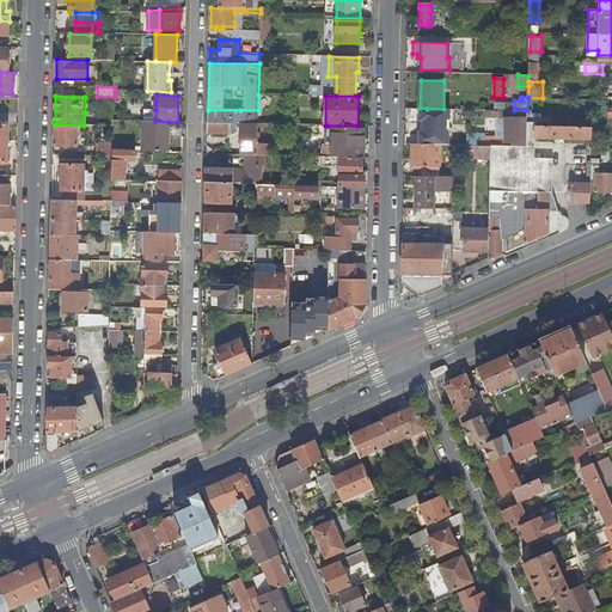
[(407,108),(405,118),(427,118),(427,109),(420,108),(407,108)]
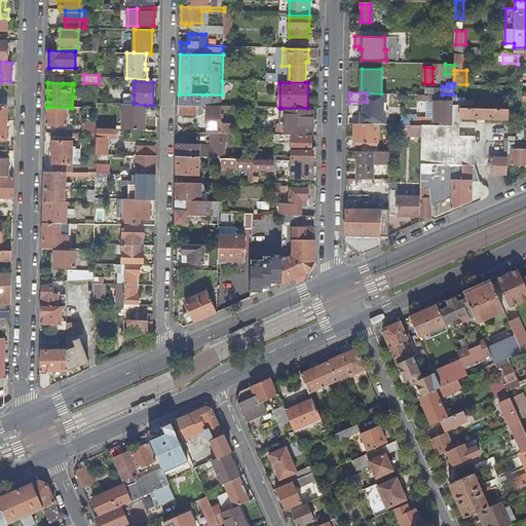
[(179,95),(179,106),(207,106),(207,95),(179,95)]
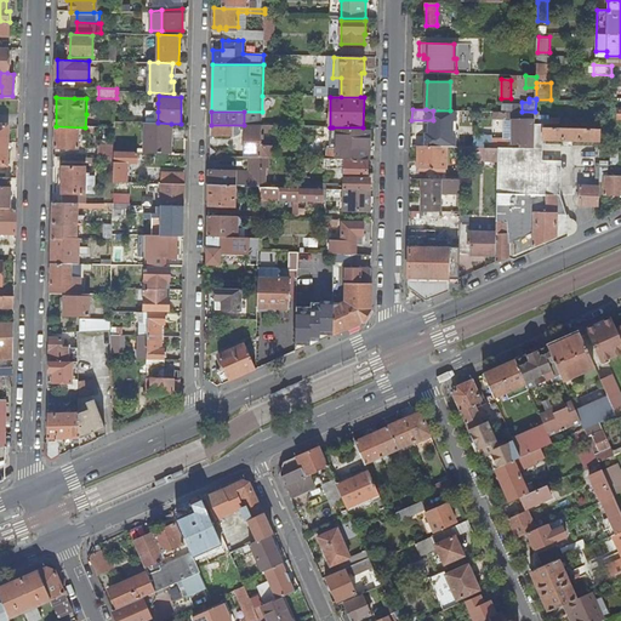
[(244,112),(244,125),(262,126),(262,112),(244,112)]
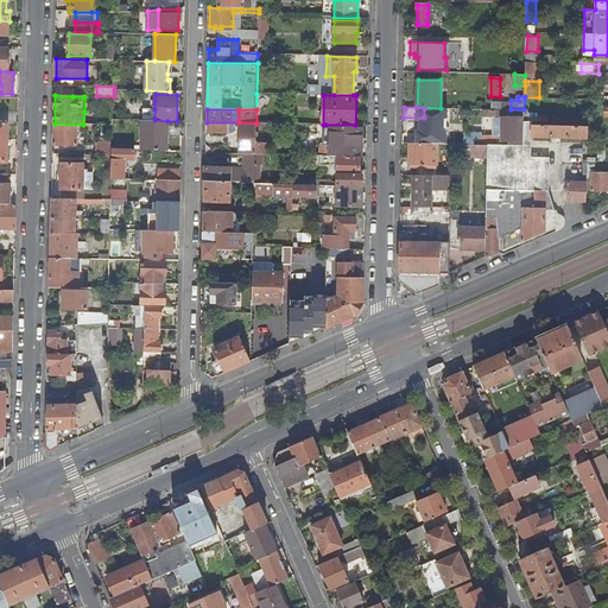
[(502,109),(501,138),(517,138),(517,115),(524,115),(524,109),(511,109),(502,109)]
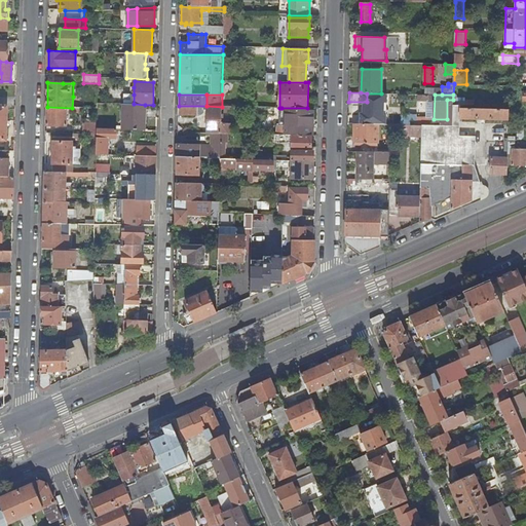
[(123,104),(123,129),(144,130),(145,105),(134,104),(123,104)]
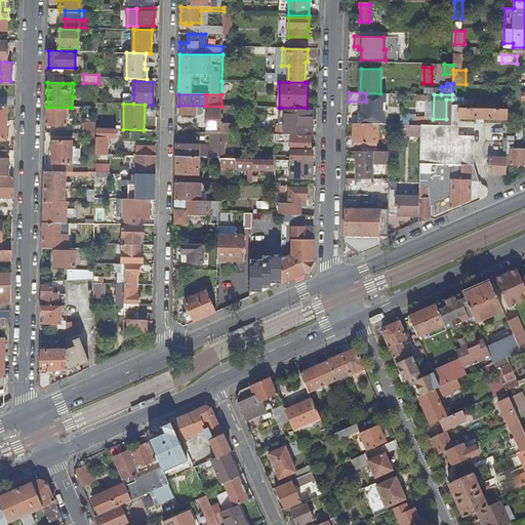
[(452,105),(452,120),(451,126),(451,169),(456,169),(457,164),(461,164),(461,180),(450,180),(450,197),(450,199),(481,185),(475,164),(475,135),(459,135),(459,118),(508,119),(508,109),(459,108),(459,105),(455,105),(452,105)]
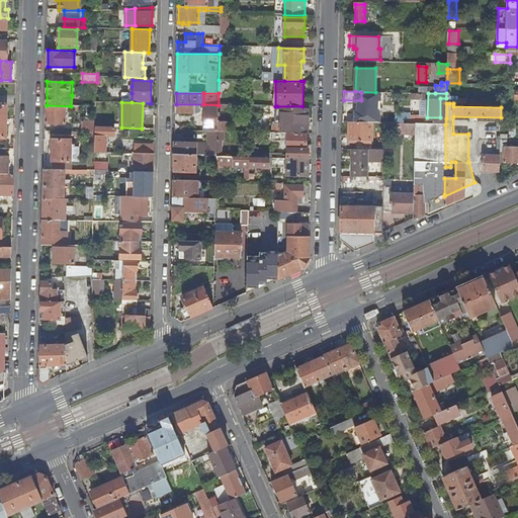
[(203,110),(203,132),(208,132),(218,132),(227,132),(227,121),(218,121),(219,110),(228,110),(229,105),(219,105),(203,104),(176,104),(176,113),(198,113),(201,110),(203,110)]
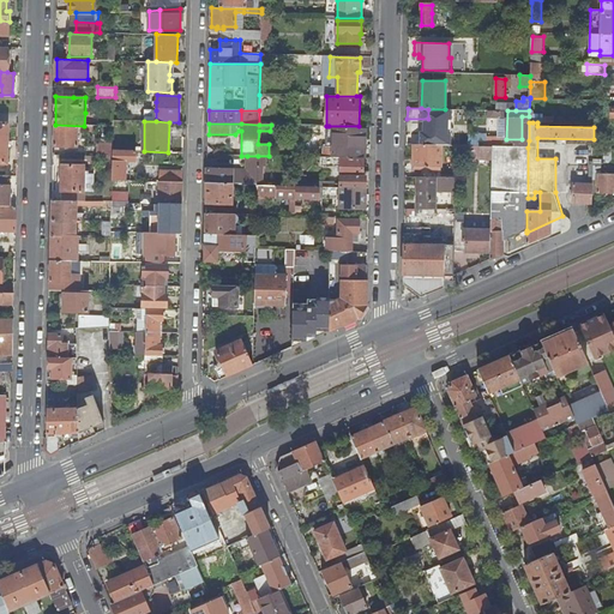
[(55,125),(55,145),(79,145),(79,130),(95,130),(95,126),(86,126),(84,126),(55,125)]
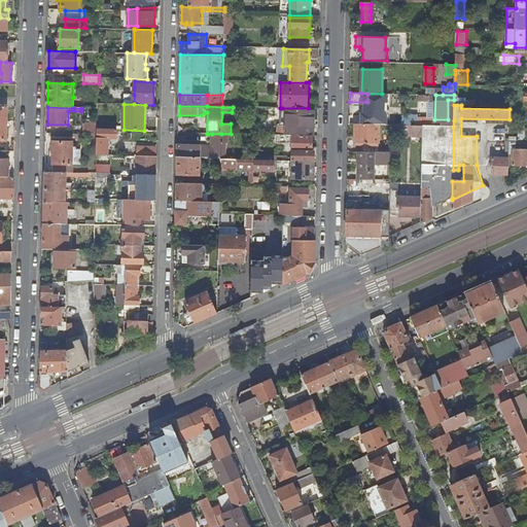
[(282,108),(281,135),(288,135),(292,135),(312,136),(314,136),(314,110),(308,110),(308,108),(282,108)]
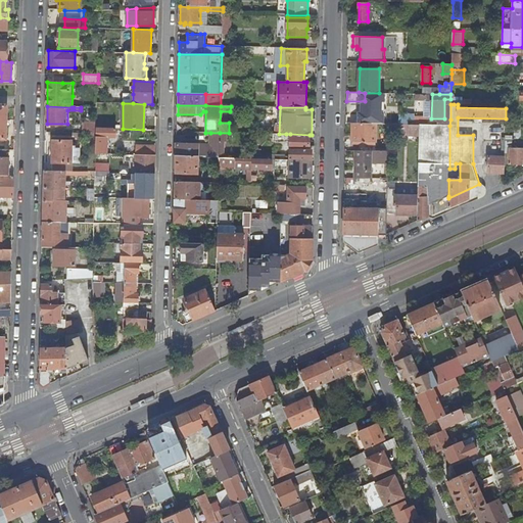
[(84,123),(83,133),(97,133),(97,129),(97,123),(84,123)]
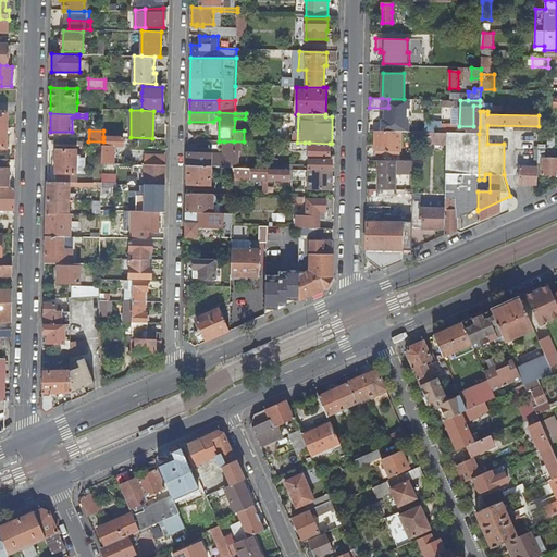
[(376,131),(376,148),(379,148),(379,160),(380,160),(399,161),(400,132),(387,132),(376,131)]
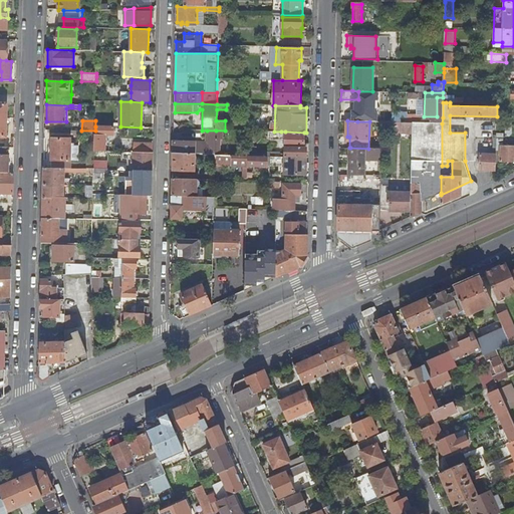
[(397,122),(396,134),(413,134),(413,122),(397,122)]
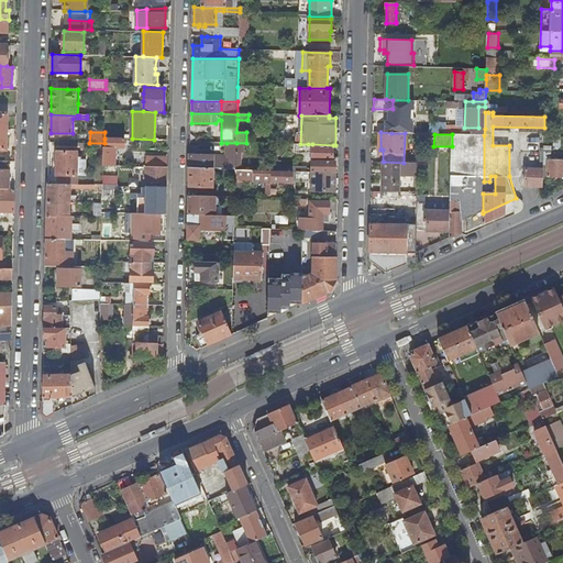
[(452,134),(452,146),(450,211),(450,231),(450,239),(462,233),(461,221),(483,211),(483,194),(484,181),(484,135),(452,134)]
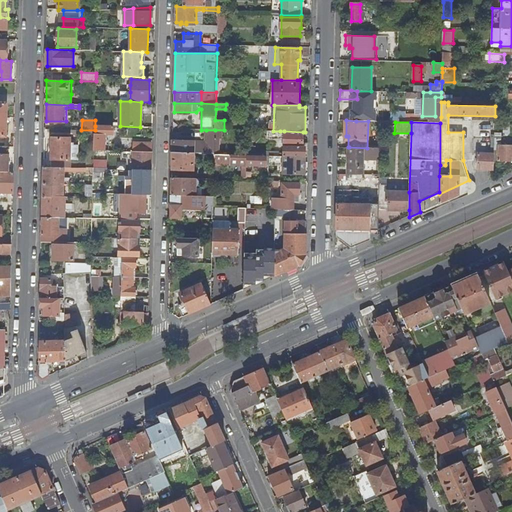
[(95,130),(94,151),(103,151),(104,135),(113,136),(113,126),(95,126),(95,130)]
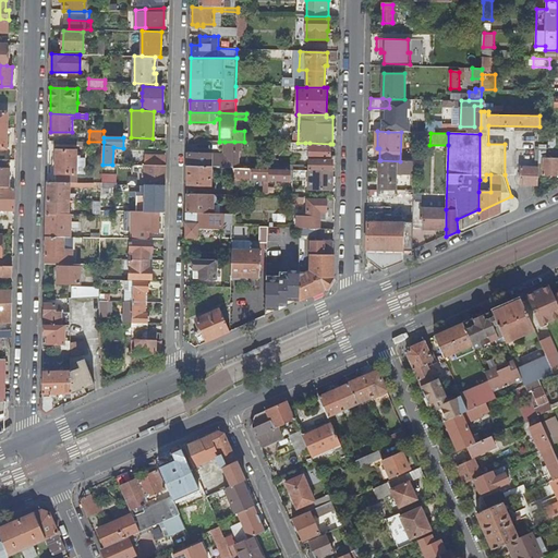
[(225,142),(225,155),(189,154),(189,166),(211,166),(211,167),(234,167),(234,142),(225,142)]
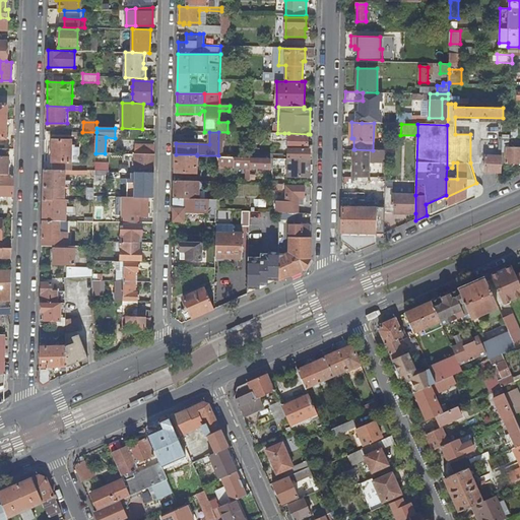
[(285,156),(285,158),(313,159),(313,145),(308,145),(308,134),(288,133),(288,156),(285,156)]
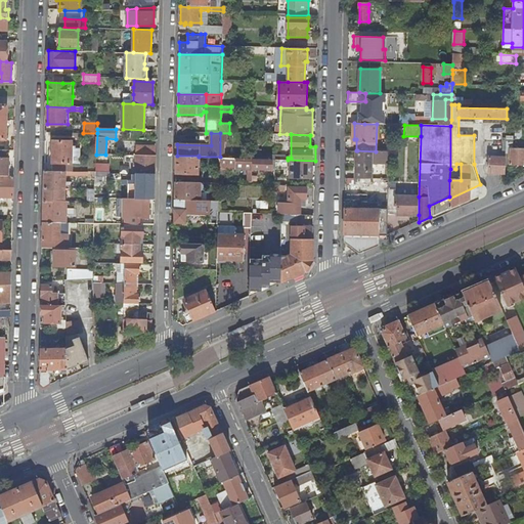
[(53,141),(52,172),(72,172),(72,162),(80,162),(80,148),(72,148),(73,141),(53,141)]
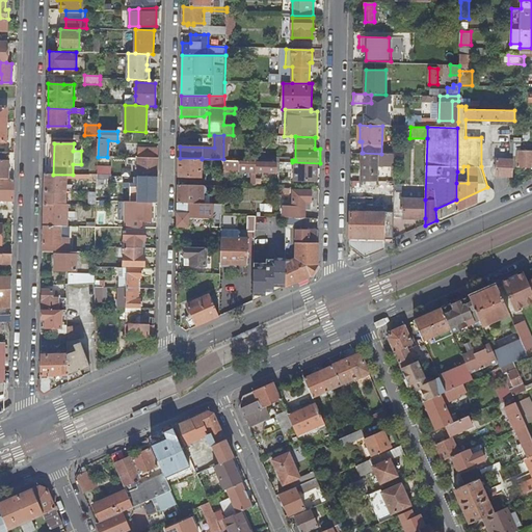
[(139,149),(139,158),(159,158),(159,149),(139,149)]
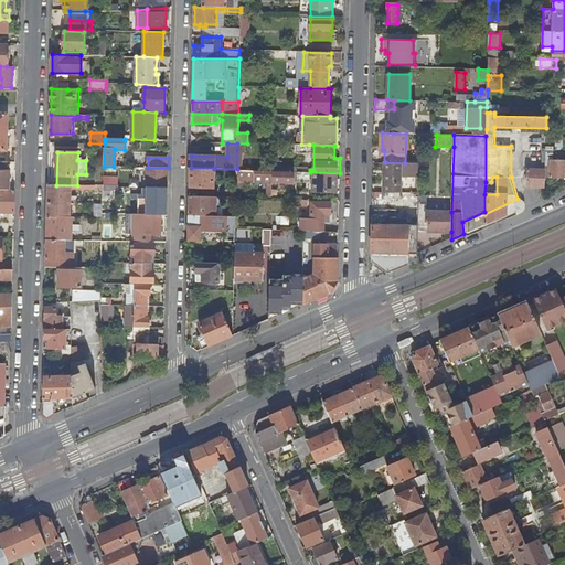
[(564,159),(550,159),(550,177),(564,177),(564,159)]
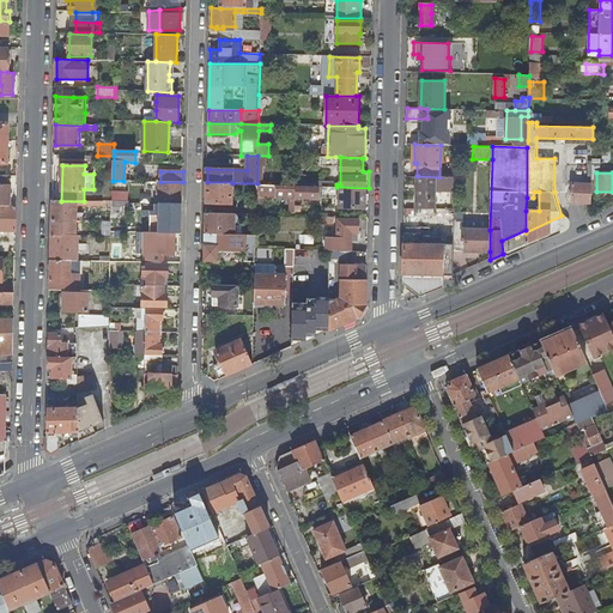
[(0,175),(0,205),(11,205),(11,175),(0,175)]
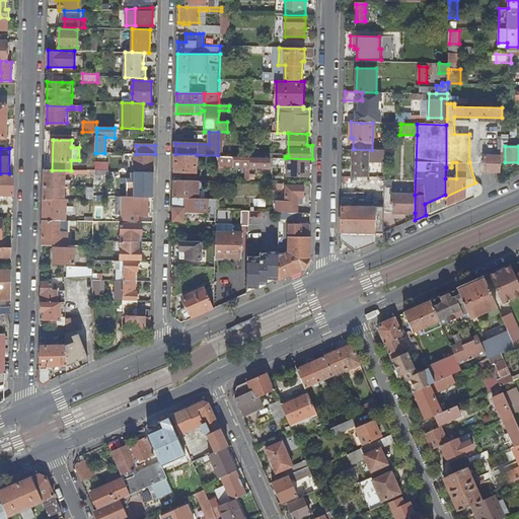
[(354,149),(353,177),(368,177),(369,161),(385,162),(385,150),(372,150),(354,149)]
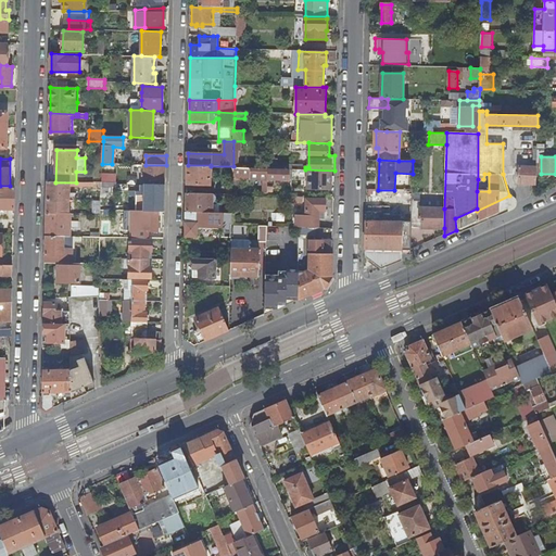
[(146,165),(146,185),(165,186),(166,165),(146,165)]
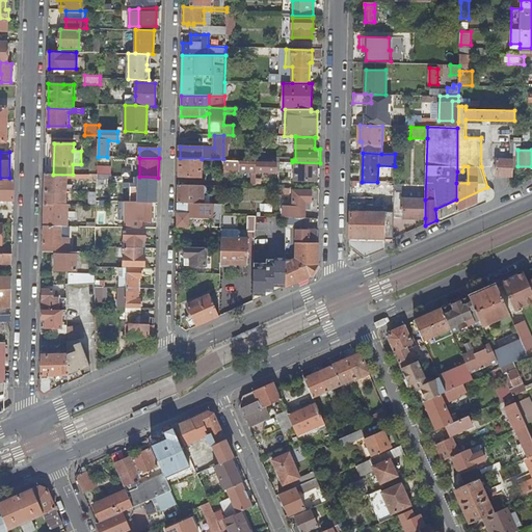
[(180,158),(179,177),(202,177),(202,159),(202,158),(180,158)]
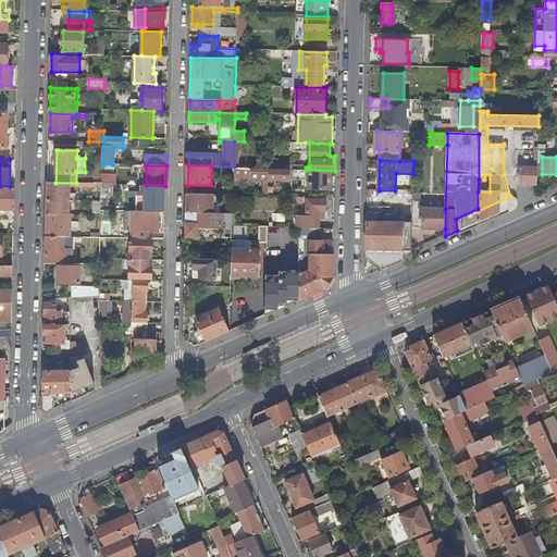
[(520,166),(520,184),(537,185),(537,166),(520,166)]
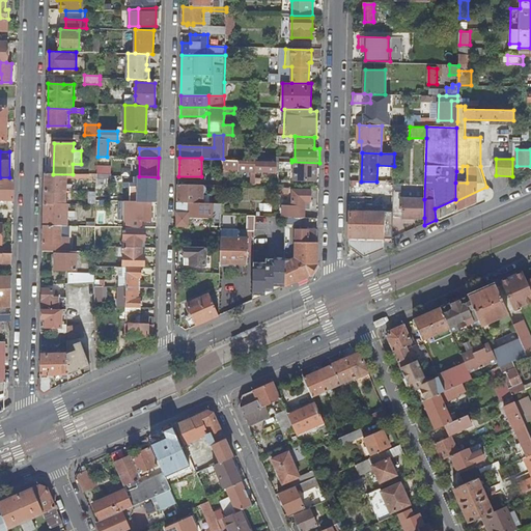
[(223,161),(222,170),(251,171),(251,184),(256,184),(256,171),(277,171),(277,162),(276,162),(256,161),(223,161)]
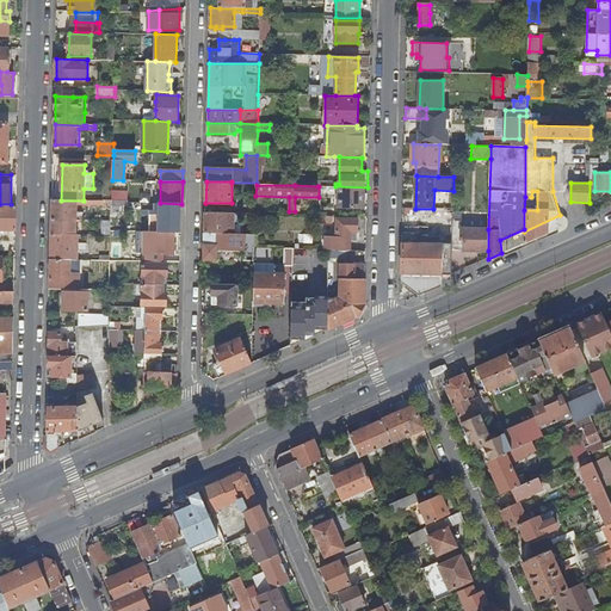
[(339,198),(339,208),(364,208),(364,193),(368,193),(368,187),(335,186),(331,186),(322,186),(322,198),(339,198)]
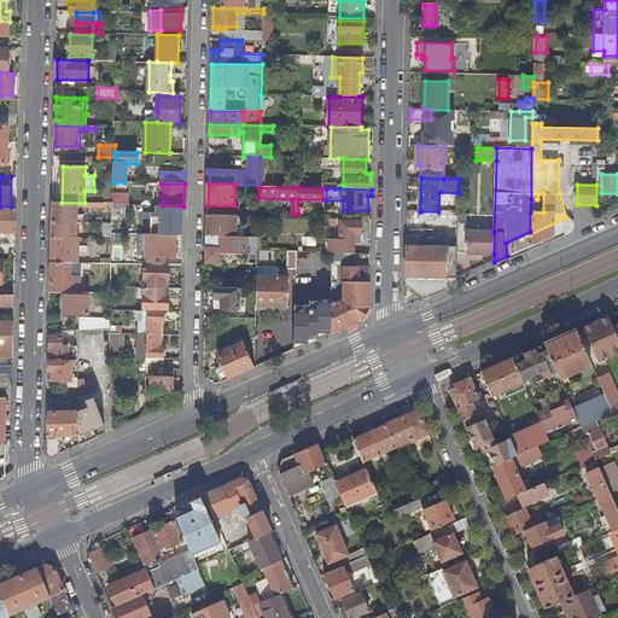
[(531,199),(530,213),(543,213),(543,193),(538,193),(537,199),(531,199)]
